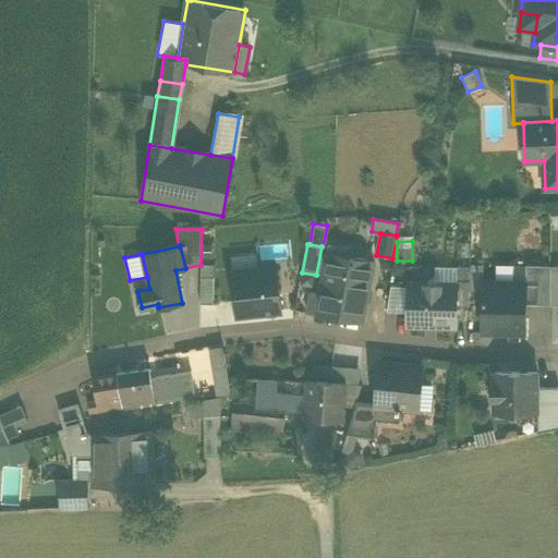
[(230,256),(232,274),(258,270),(257,254),(230,256)]
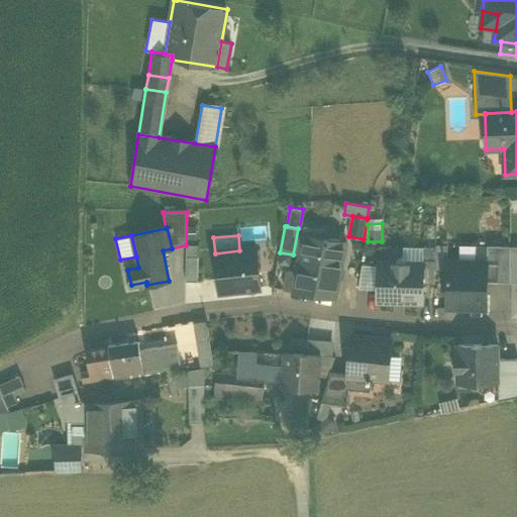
[(304,235),(297,273),(293,292),(336,299),(346,242),(304,235)]
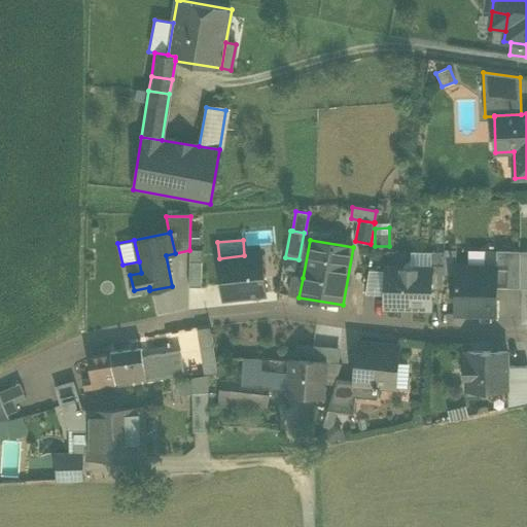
[(444,252),(444,275),(456,275),(456,267),(456,249),(444,249),(444,252)]
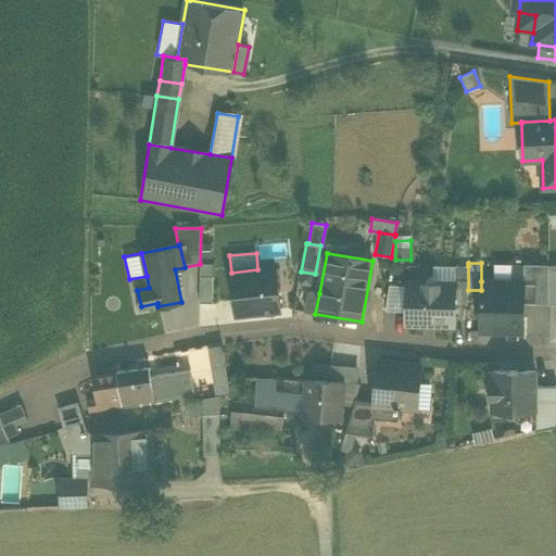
[(213,303),(213,264),(200,264),(199,303),(213,303)]
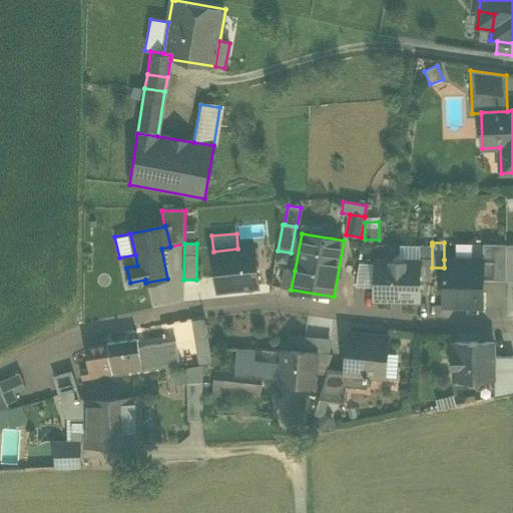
[(455,260),(483,260),(483,243),(456,243),(455,260)]
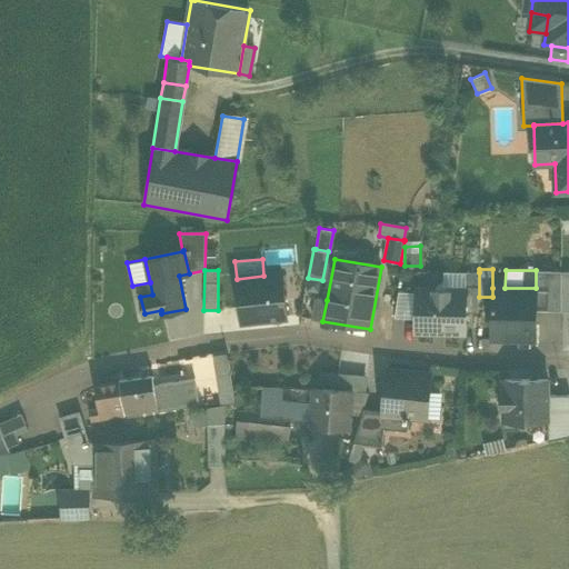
[(537,311),(561,311),(561,271),(536,270),(536,288),(537,288),(537,311)]
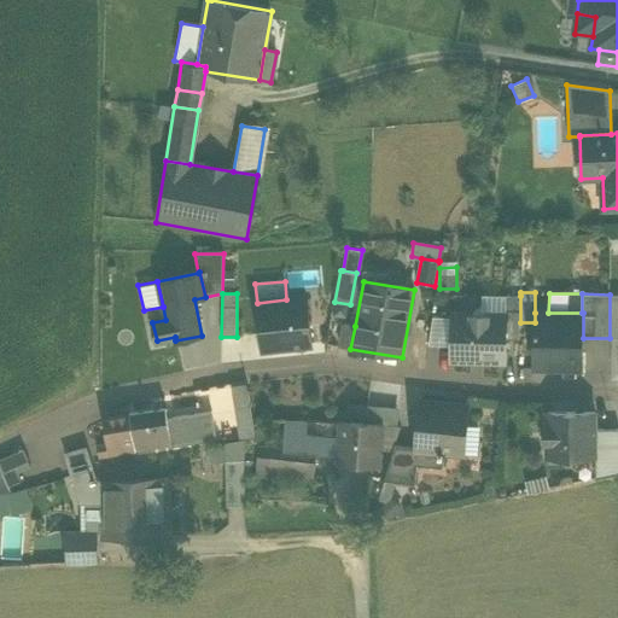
[(506,316),(507,296),(482,296),(482,316),(506,316)]
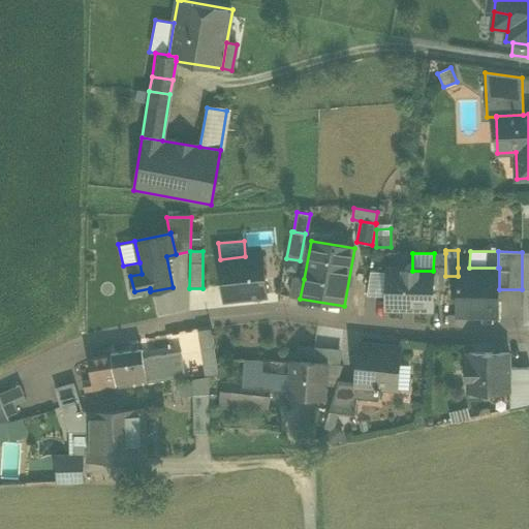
[(433,290),(444,290),(445,276),(445,253),(434,253),(433,271),(433,290)]
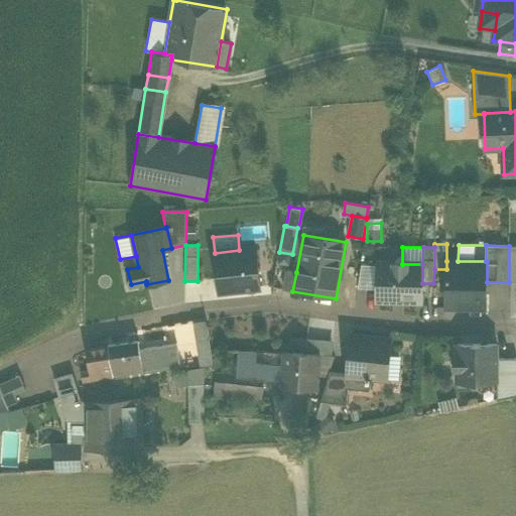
[(215,253),(219,291),(259,287),(255,248),(239,250),(215,253)]
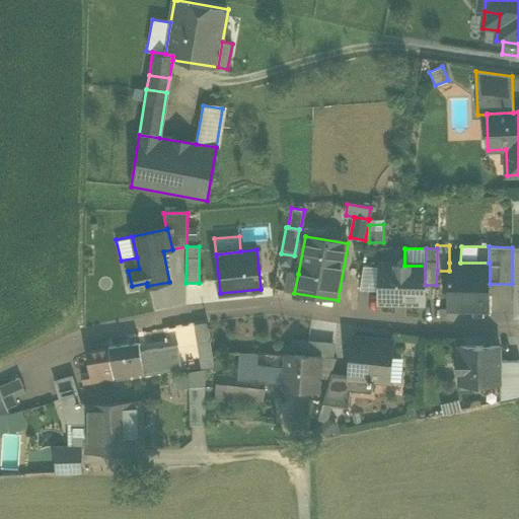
[(448,309),(489,309),(490,284),(490,263),(489,263),(460,263),(449,263),(449,271),(448,309)]
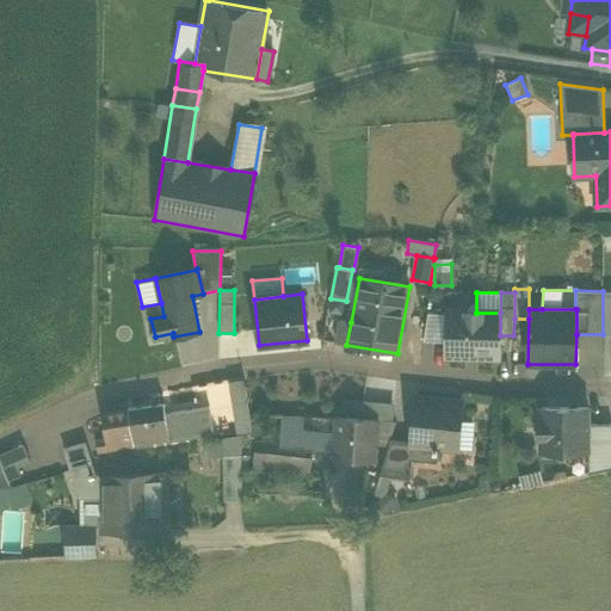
[(446,356),(448,312),(427,312),(427,356),(446,356)]
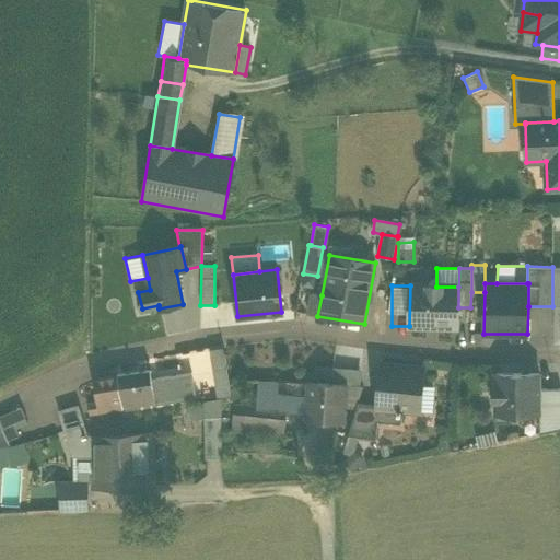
[(409,326),(457,327),(458,307),(458,287),(436,287),(410,286),(409,326)]
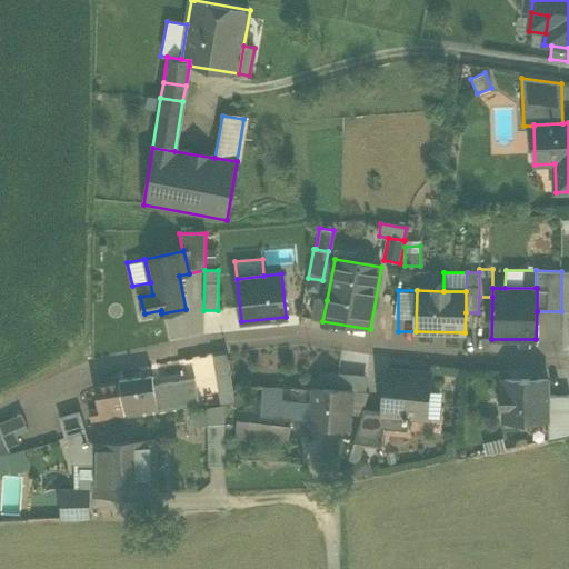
[(313,319),(322,321),(327,300),(318,299),(313,319)]
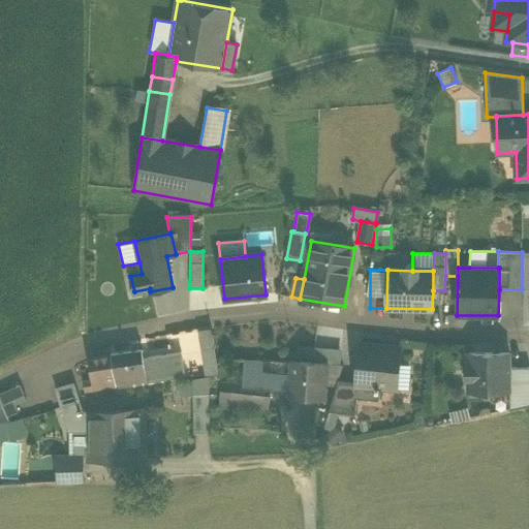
[(204,373),(204,376),(217,375),(211,329),(198,331),(201,359),(204,373)]
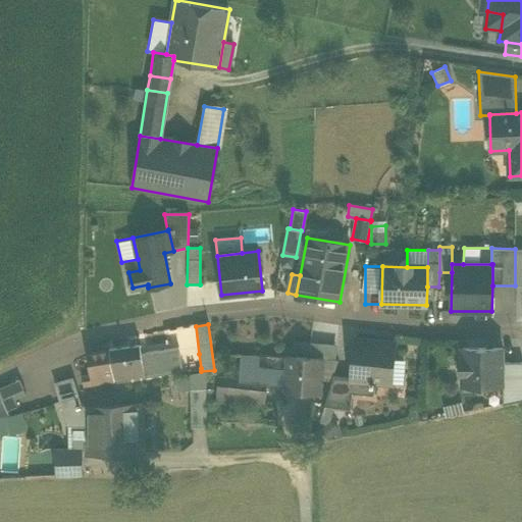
[(352,380),(353,380),(375,382),(392,384),(394,359),(396,343),(356,338),(352,377),(352,380)]
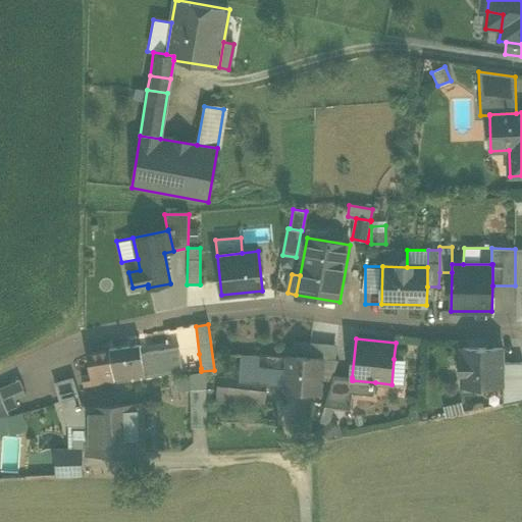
[(292,342),(291,357),(323,359),(336,359),(336,344),(292,342)]
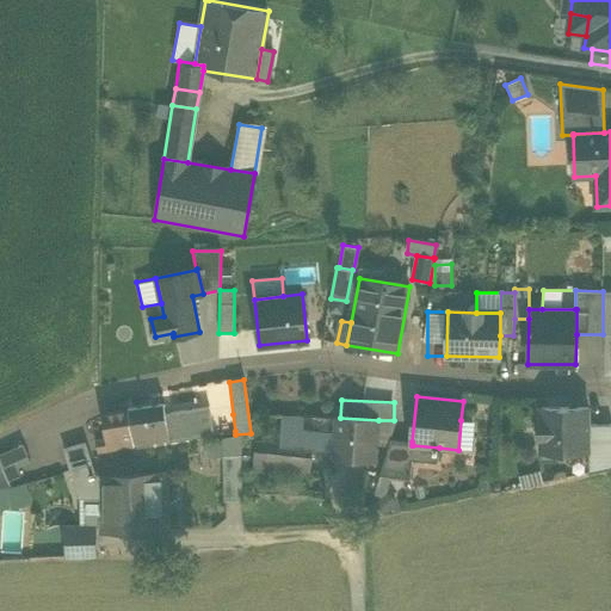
[(164,403),(128,409),(106,413),(112,449),(134,445),(170,439),(165,413),(164,403)]
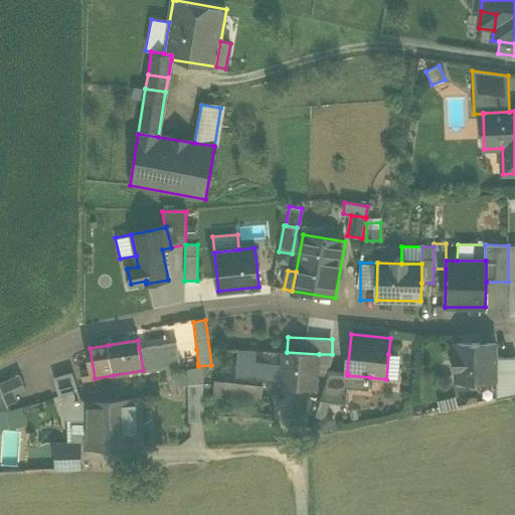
[(139,348),(143,370),(149,370),(147,359),(163,356),(165,367),(180,365),(178,351),(177,343),(139,348)]
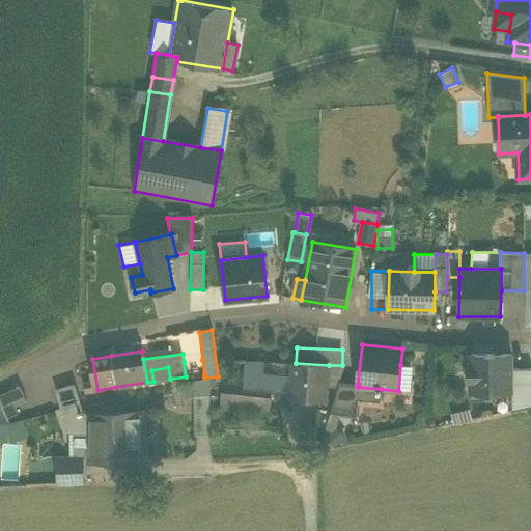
[(470,392),(511,391),(511,368),(511,354),(470,355),(470,367),(468,367),(468,380),(470,380),(470,392)]
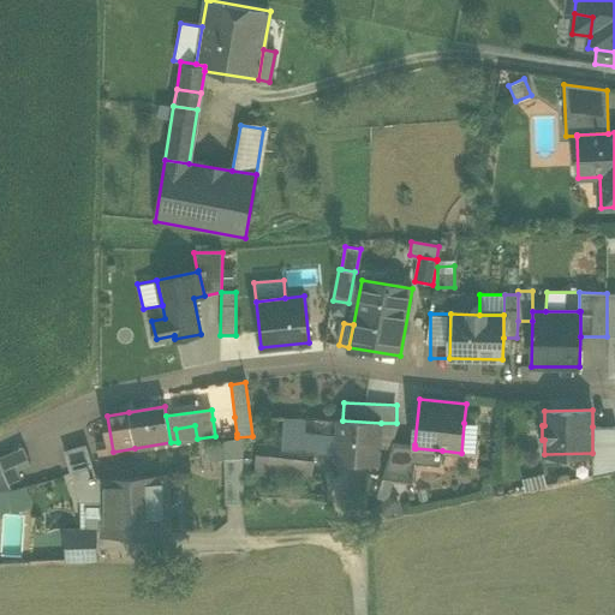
[(234,417),(213,419),(215,436),(237,434),(234,417)]
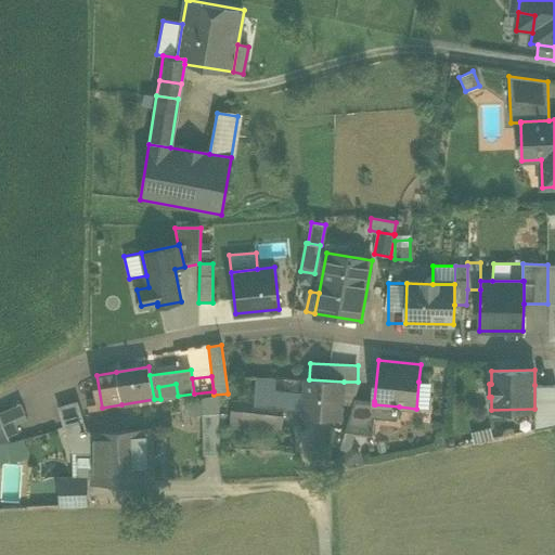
[(256,377),(256,392),(272,394),(275,394),(275,391),(275,378),(256,377)]
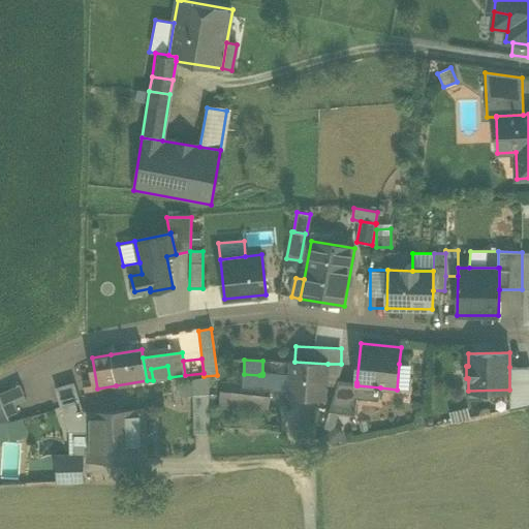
[(288,397),(325,399),(327,389),(328,364),(294,362),(290,362),(289,374),(288,392),(288,397)]
